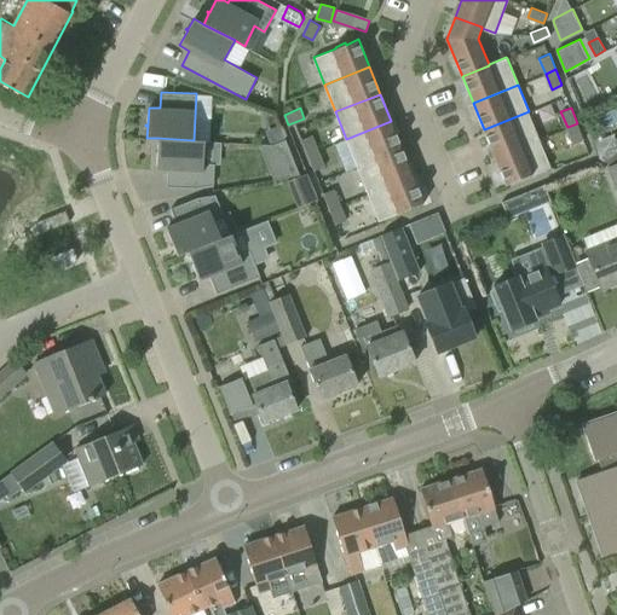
[(540,139),(529,111),(484,129),(495,157),(540,139)]
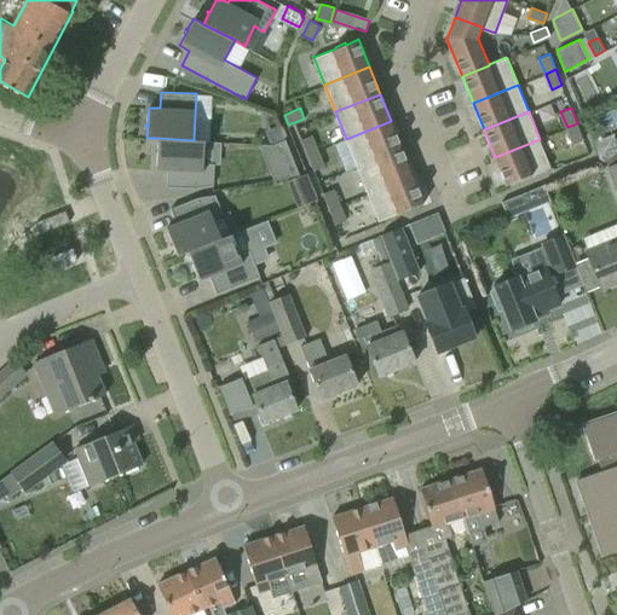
[(402,148),(391,121),(346,139),(357,166),(402,148)]
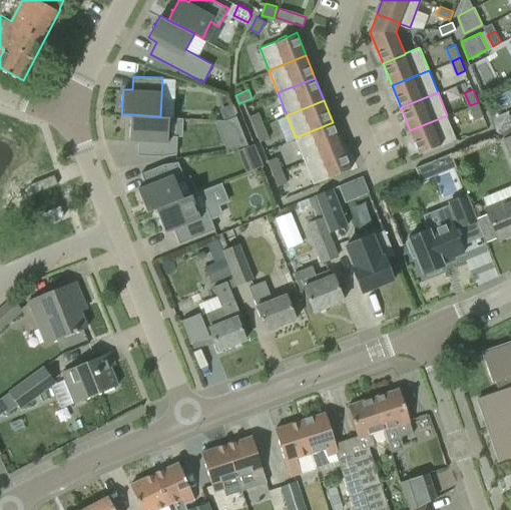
[(483,115),(478,102),(470,105),(475,118),(483,115)]
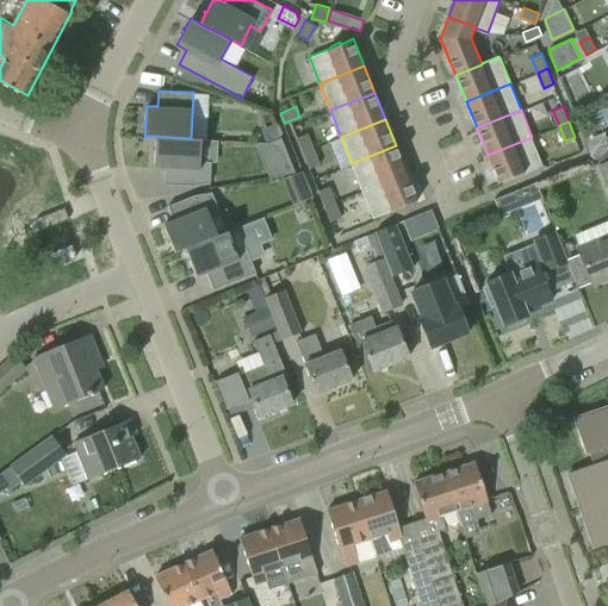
[(607,131),(597,133),(603,157),(607,156),(607,131)]
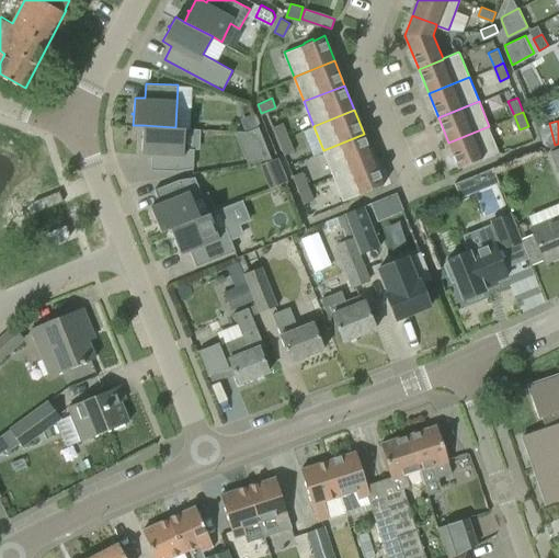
[(288,136),(283,122),(273,125),(278,139),(288,136)]
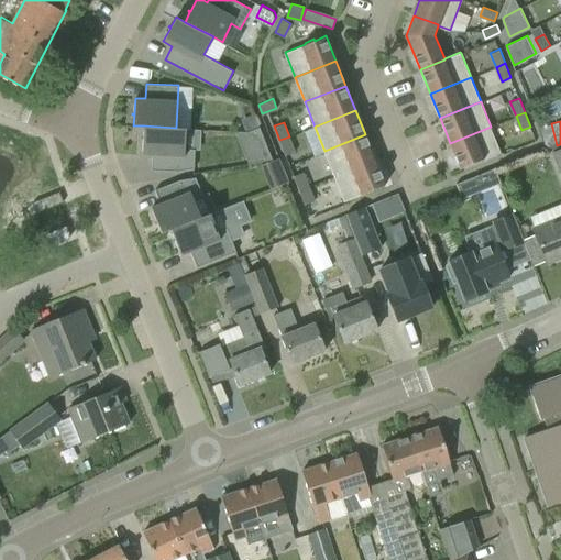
[(185,149),(186,133),(186,132),(186,128),(176,128),(144,125),(143,136),(142,136),(141,138),(143,138),(143,154),(153,154),(152,169),(177,171),(195,167),(195,149),(185,149)]
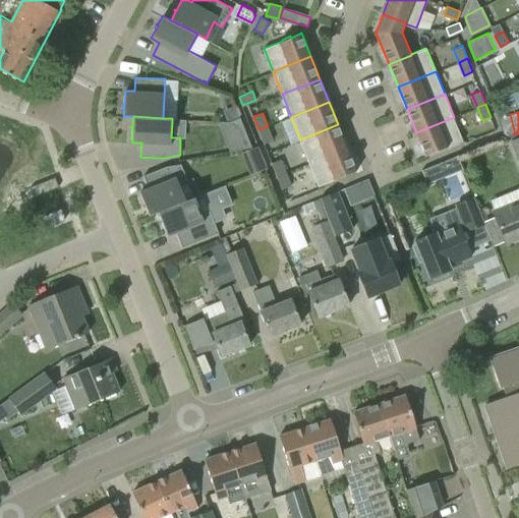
[(252,147),(240,116),(229,121),(240,149),(252,147)]
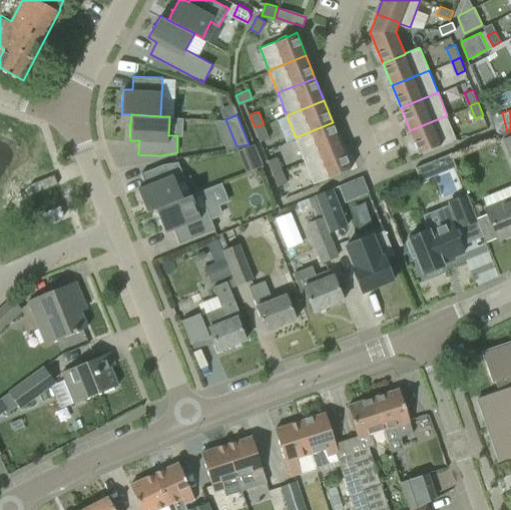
[(456,137),(447,115),(410,130),(419,153),(456,137)]
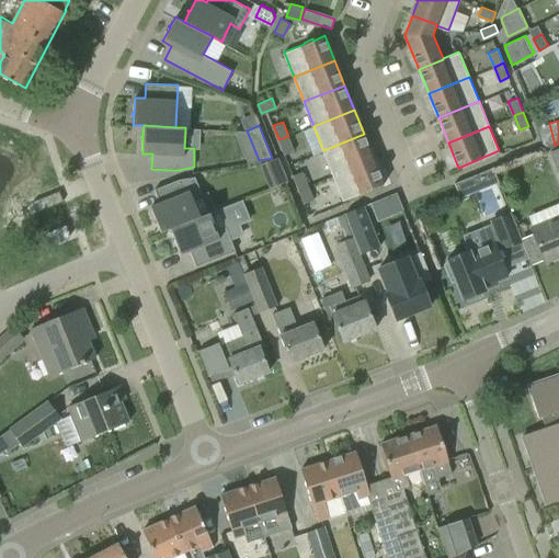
[(374,158),(364,134),(323,150),(333,174),(374,158)]
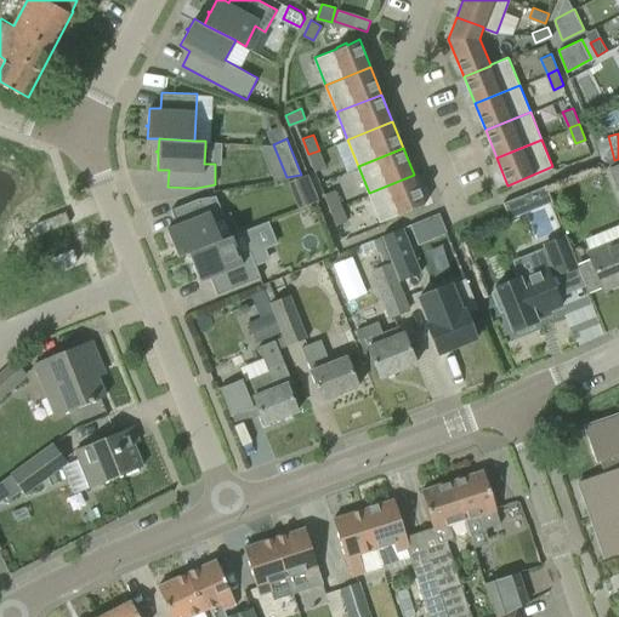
[(325,166),(319,150),(308,154),(316,170),(325,166)]
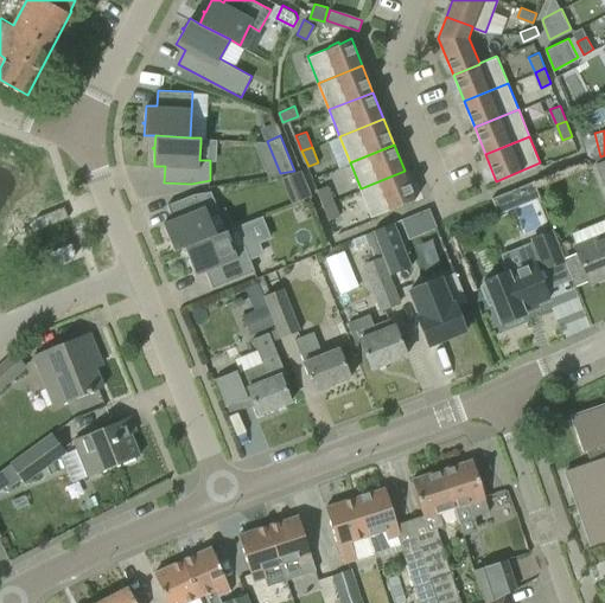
[(415,198),(405,171),(361,188),(371,216),(415,198)]
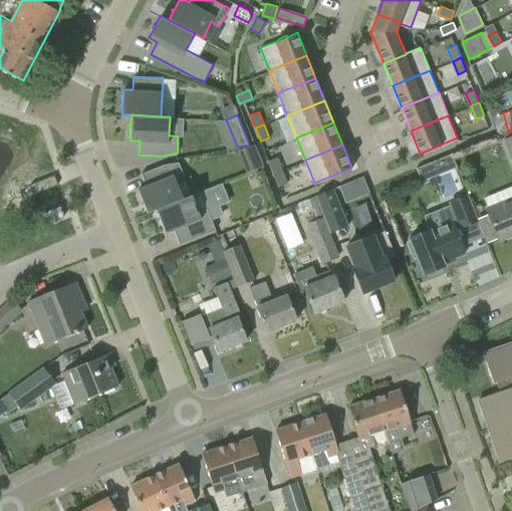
[(421,178),(422,180),(457,165),(452,153),(417,167),(417,168),(421,178)]
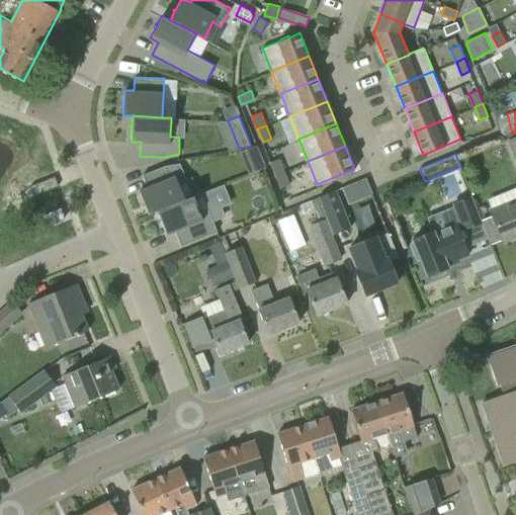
[(284,170),(279,158),(270,161),(275,174),(284,170)]
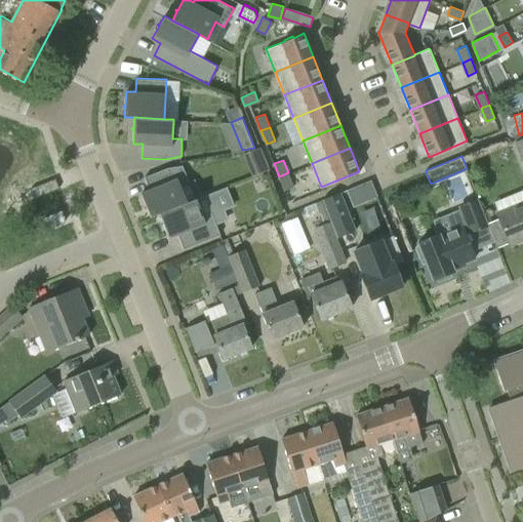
[(189,181),(182,161),(145,176),(150,189),(142,193),(147,206),(145,206),(146,208),(147,207),(151,216),(160,212),(188,202),(186,198),(180,185),(189,181)]
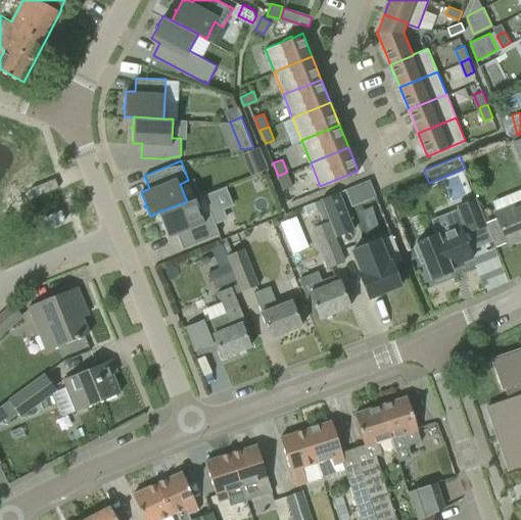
[(292,186),(287,172),(278,176),(283,189),(292,186)]
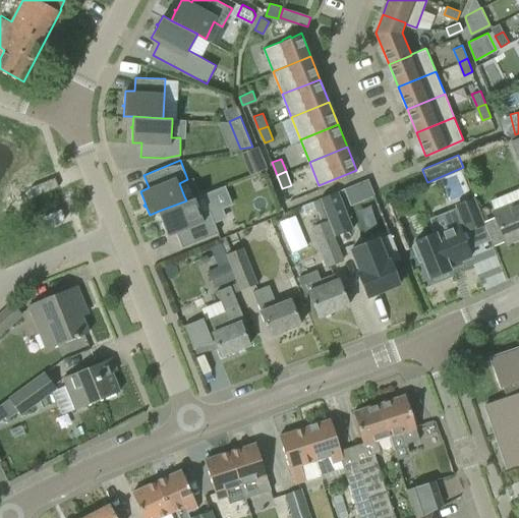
[(56,176),(32,186),(35,195),(59,185),(56,176)]
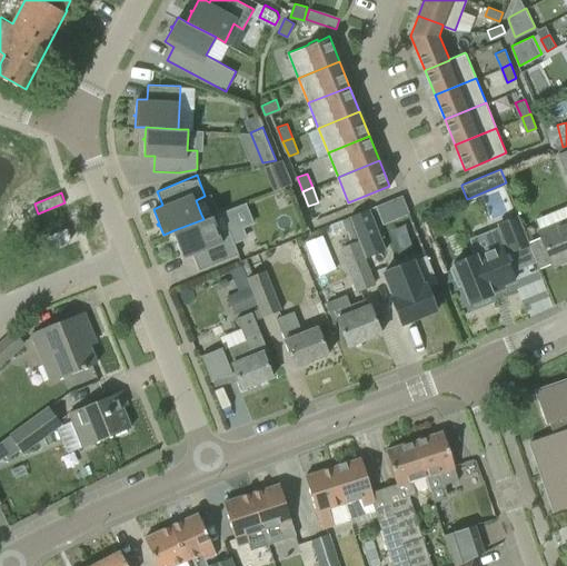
[(375,206),(383,224),(410,212),(403,195),(375,206)]
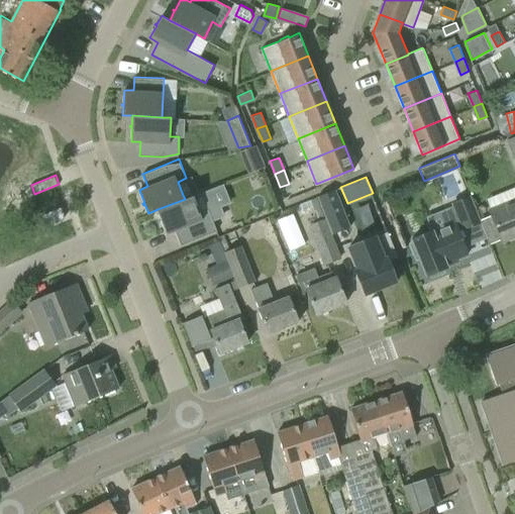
[(335,189),(317,196),(326,217),(330,227),(332,233),(350,226),(335,189)]
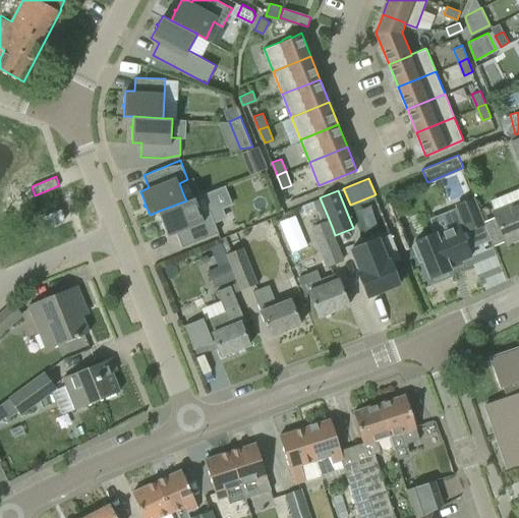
[(219,232),(210,211),(202,214),(195,200),(196,200),(194,196),(186,200),(159,211),(162,220),(161,221),(161,222),(163,222),(168,235),(176,232),(182,246),(219,232)]
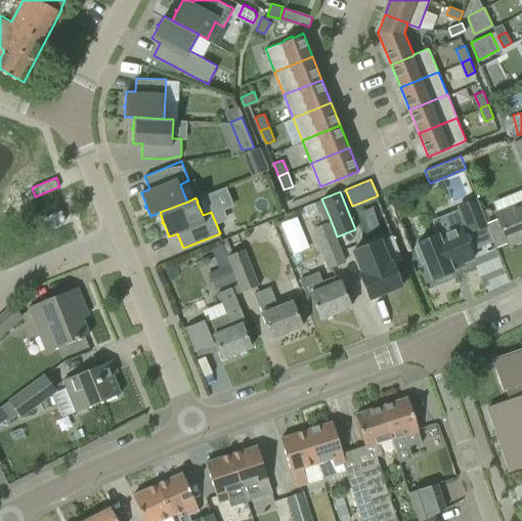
[(474,257),(465,233),(488,224),(477,198),(460,205),(462,208),(454,211),(461,225),(438,234),(438,233),(418,242),(419,244),(415,245),(422,263),(426,261),(433,278),(437,276),(438,279),(449,274),(448,272),(453,270),(451,266),(474,257)]
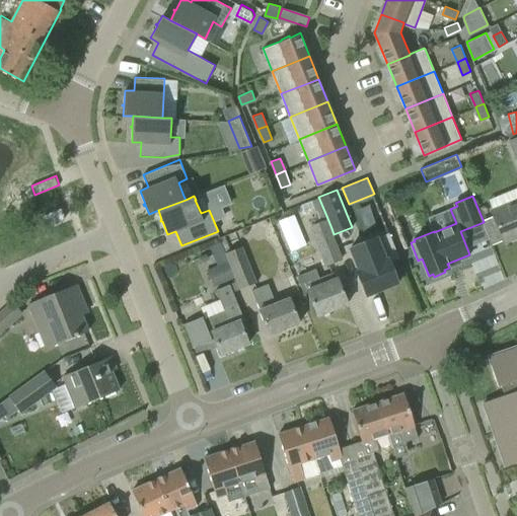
[(516,200),(493,211),(505,240),(516,235),(516,200)]
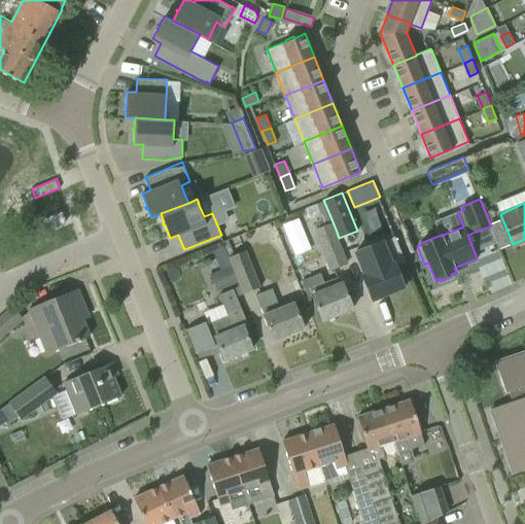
[(314,229),(330,269),(348,262),(345,252),(339,238),(337,232),(333,221),(314,229)]
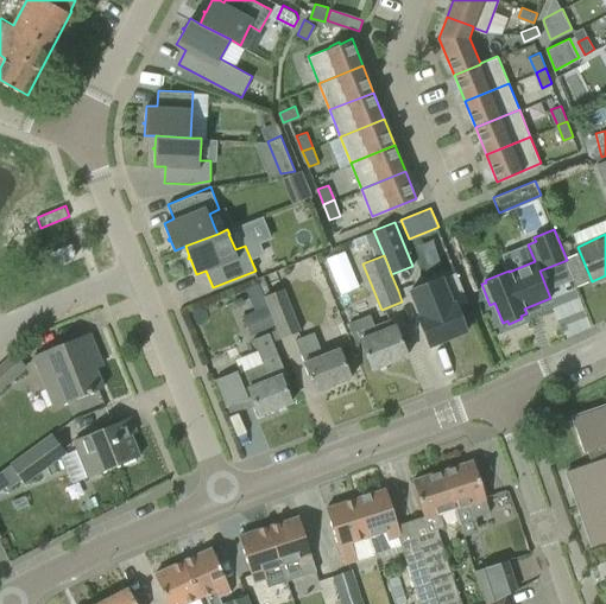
[(456,271),(410,290),(420,313),(418,313),(430,345),(467,330),(456,305),(468,300),(456,271)]
